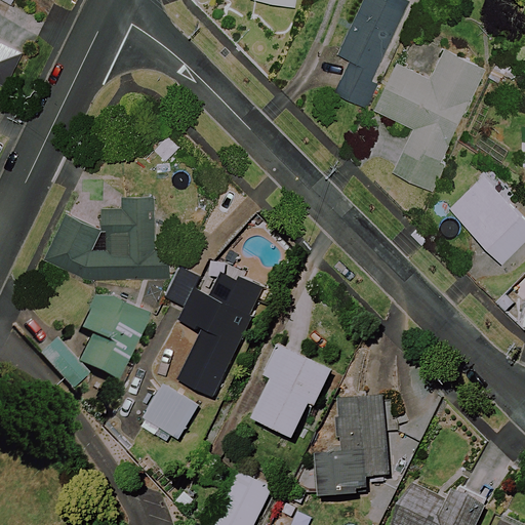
[(362,0),(337,54),(350,61),(334,94),(364,108),(379,75),(375,74),(410,0),(409,0),(362,0)]
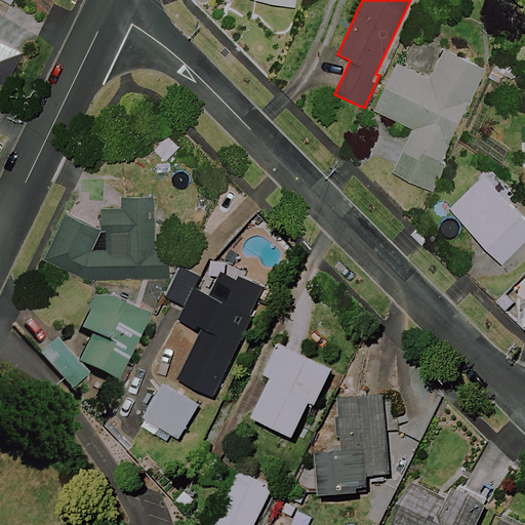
[(0,84),(5,87),(34,32),(11,19),(0,41),(0,84)]
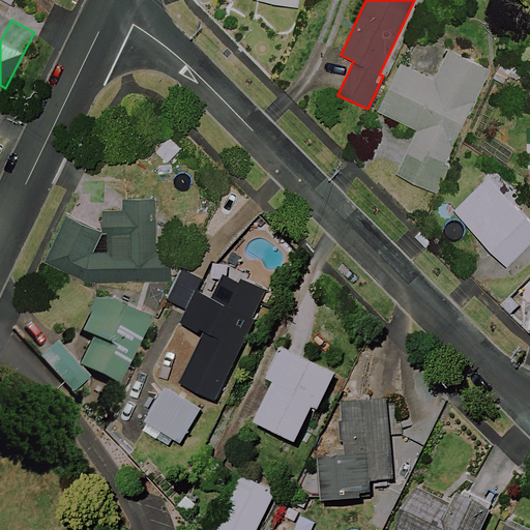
[(490,68),(448,49),(434,81),(401,65),(378,112),(417,130),(396,175),(436,193),(449,165),(445,163),(490,68)]
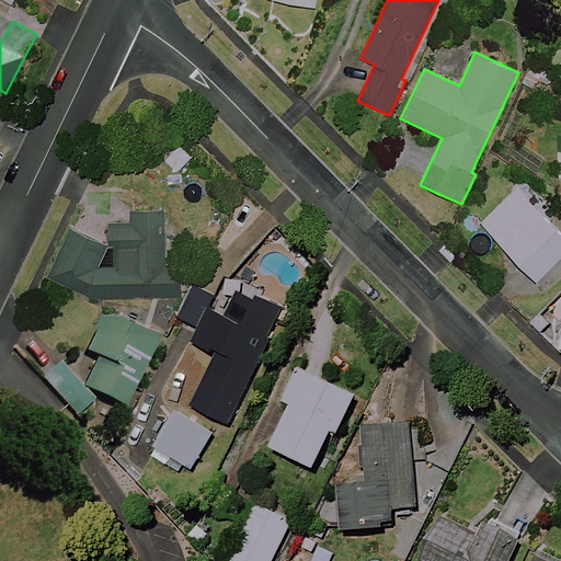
[(192,158),(179,145),(163,160),(176,173),(192,158)]
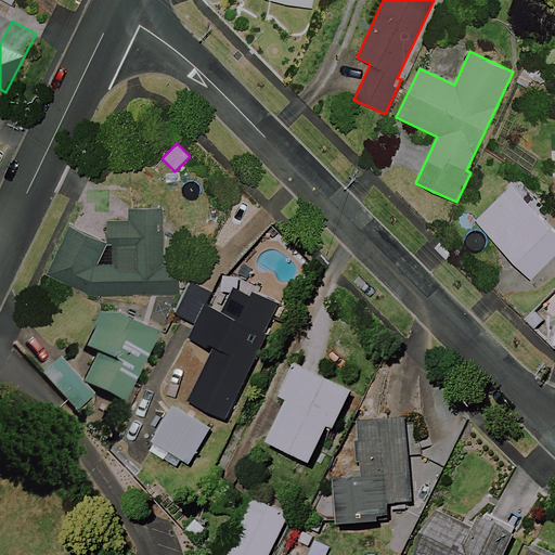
[(554,252),(554,228),(512,184),(475,220),(531,276),(554,252)]
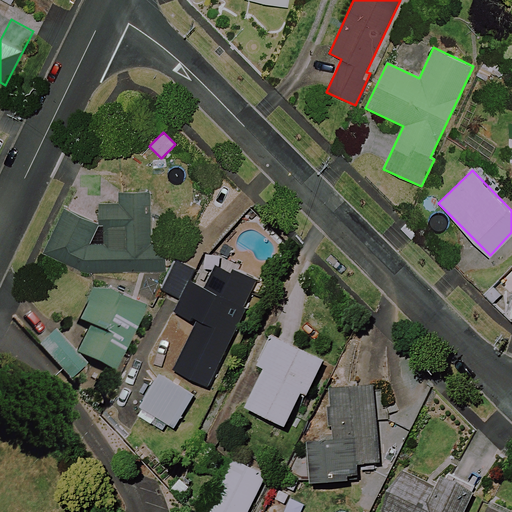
[(42,252),(83,273),(165,272),(165,242),(151,242),(151,193),(118,193),(118,203),(91,203),(71,193),(42,252)]
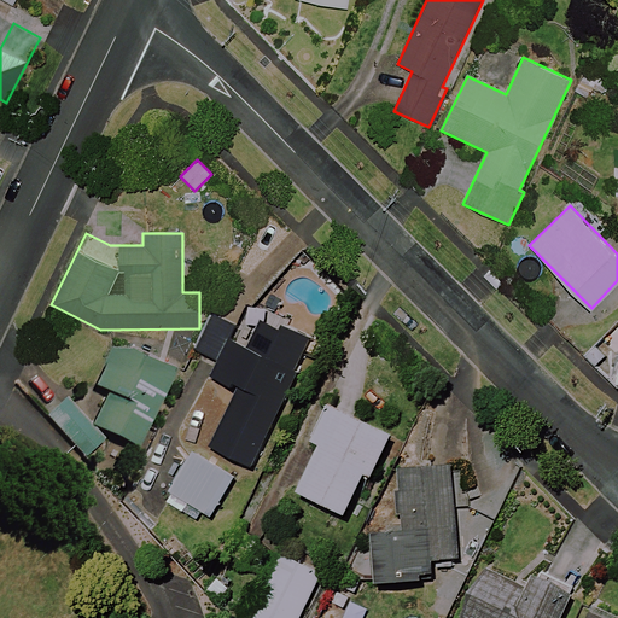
[(232,340),(242,319),(216,307),(196,349),(222,361),(232,340)]
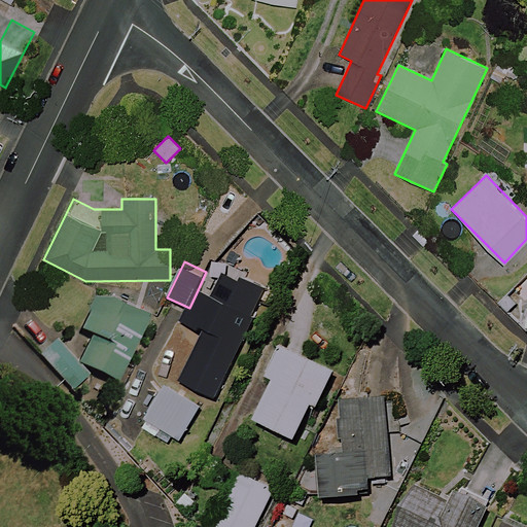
[(238,273),(190,369),(211,379),(214,372),(226,378),(270,288),(238,273)]
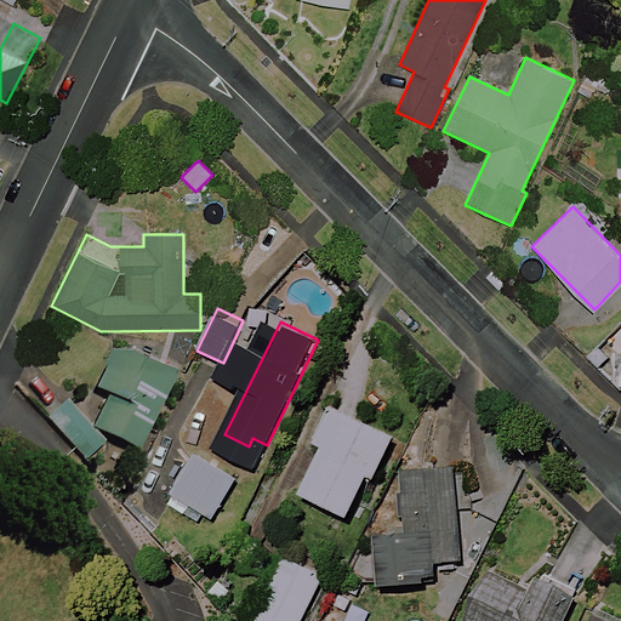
[(176,369),(118,341),(93,392),(106,397),(90,431),(136,453),(176,369)]
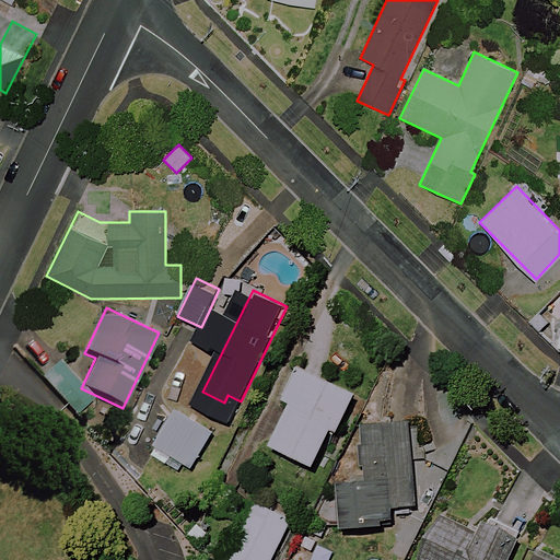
[(201,327),(194,343),(214,352),(230,318),(210,308),(201,327)]
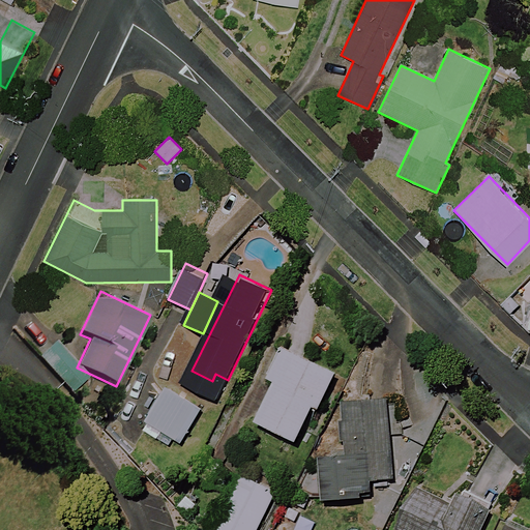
[(340,375),(286,348),(270,380),(278,384),(260,423),(300,443),(318,408),(322,410),(340,375)]
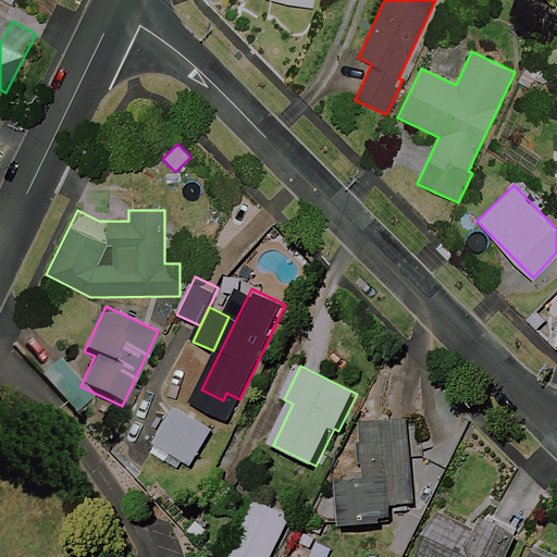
[(212,432),(174,410),(150,455),(177,470),(182,461),(193,468),(212,432)]
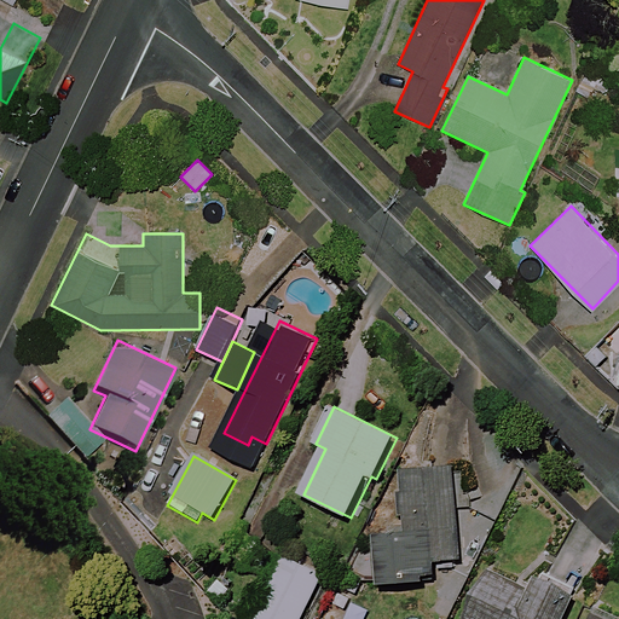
[(455,464),(395,469),(400,533),(379,534),(382,585),(462,579),(455,464)]
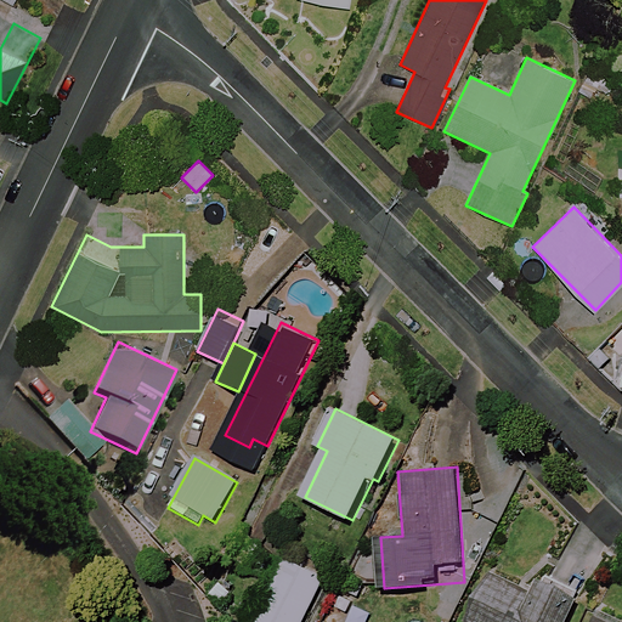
[(304,621),(326,578),(284,559),(253,621),(304,621)]
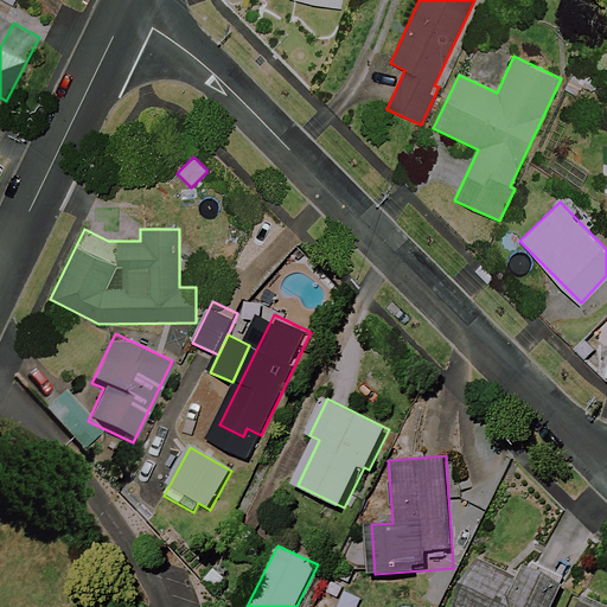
[(555,606),(566,583),(529,566),(521,583),(475,563),(455,606),(555,606)]
